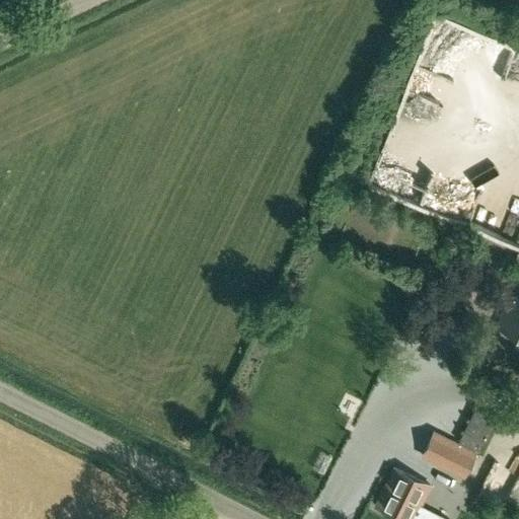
[(494,269),(499,257),(505,243),(476,230),(470,244),(491,253),(486,265),(469,257),(460,278),(485,289),(494,269)]
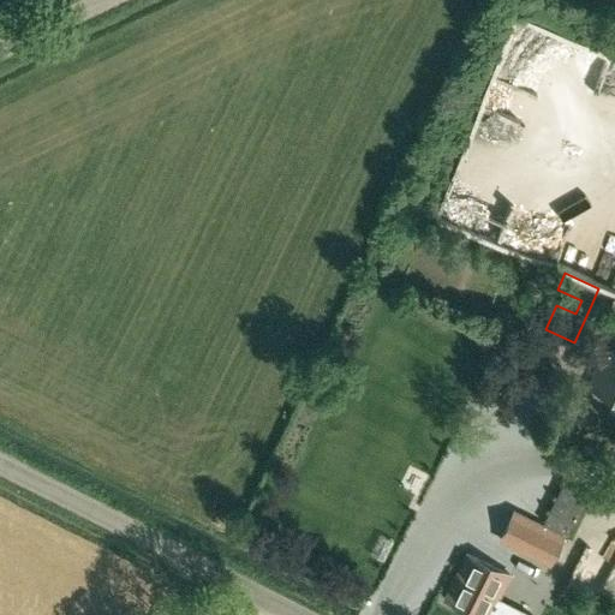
[(614,298),(603,321),(614,326),(614,298)]
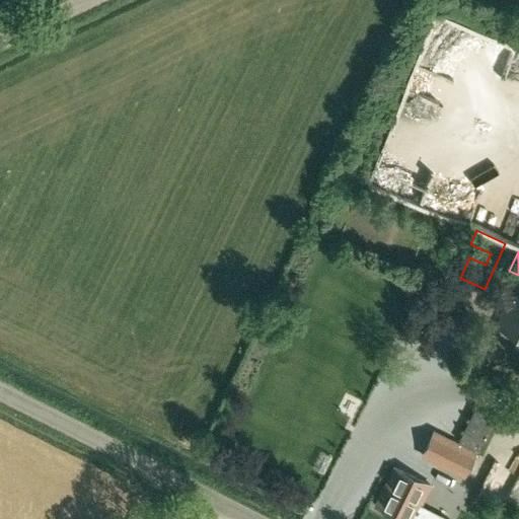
[(518,293),(516,291),(499,325),(502,332),(518,341),(518,293)]
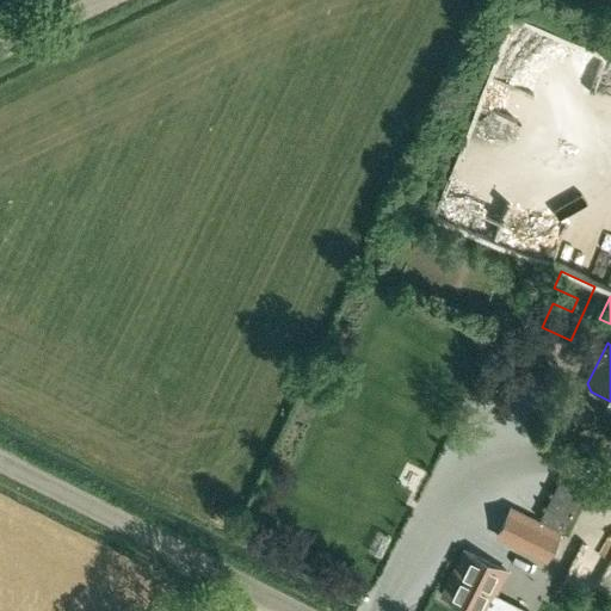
[(569,431),(574,419),(556,411),(551,423),(569,431)]
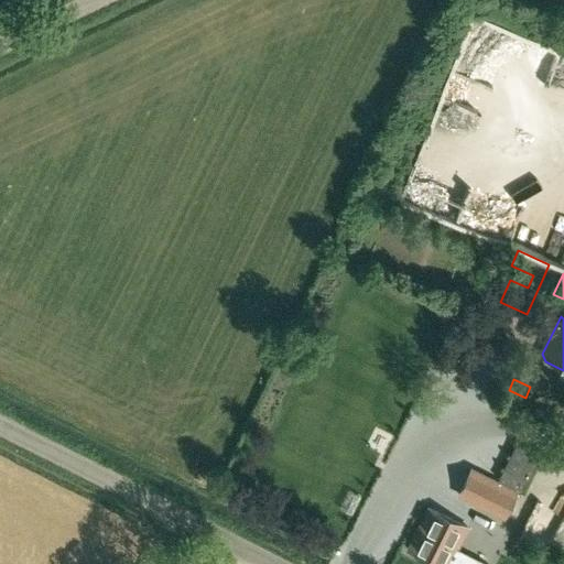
[(516,443),(499,477),(522,489),(540,455),(516,443)]
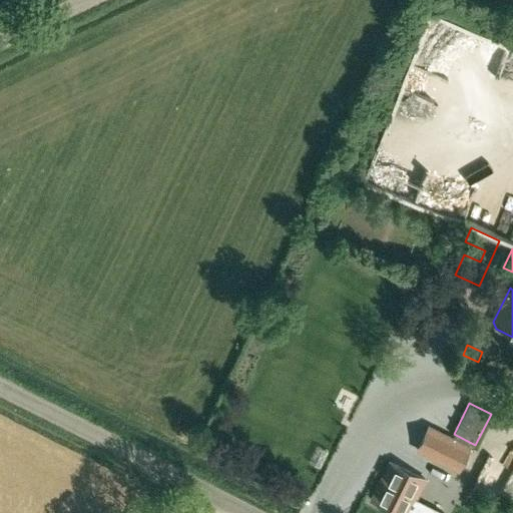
[(459,469),(465,472),(467,473),(477,451),(470,447),(430,427),(418,450),(459,471),(459,469)]
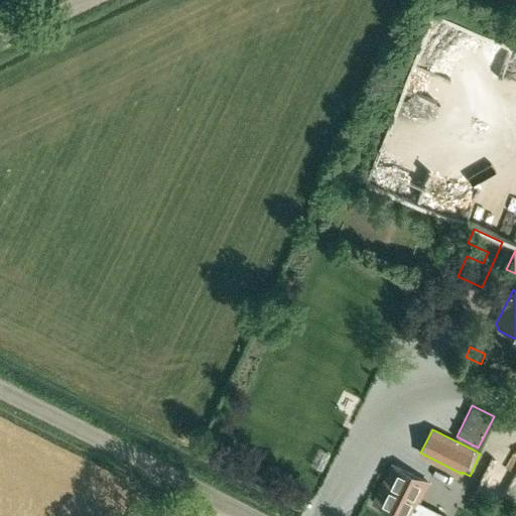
[(443,515),(417,503),(427,483),(393,466),(375,503),(400,515),(443,515)]
